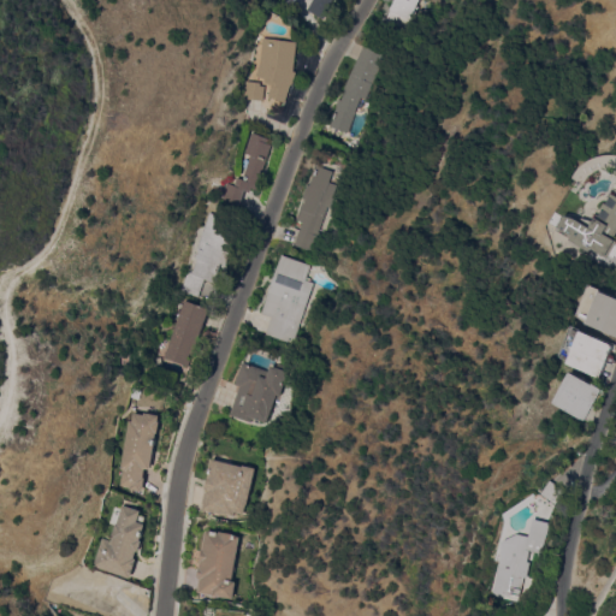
[(333,0),(324,19),(308,11),(313,0),(333,0)]
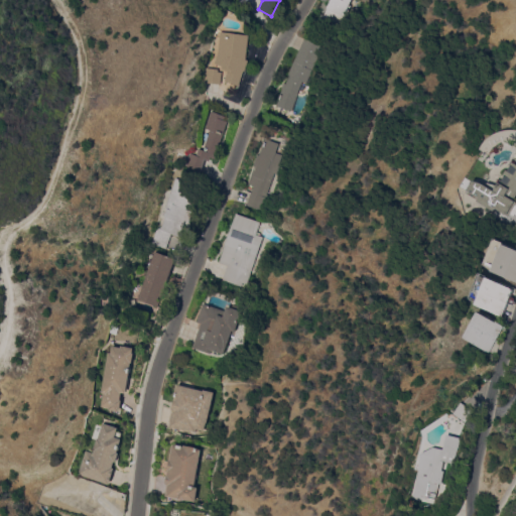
[(350,0),(348,5),(351,6),(348,12),(346,11),(339,25),(323,17),(327,8),(326,7),(329,0),(350,0)]
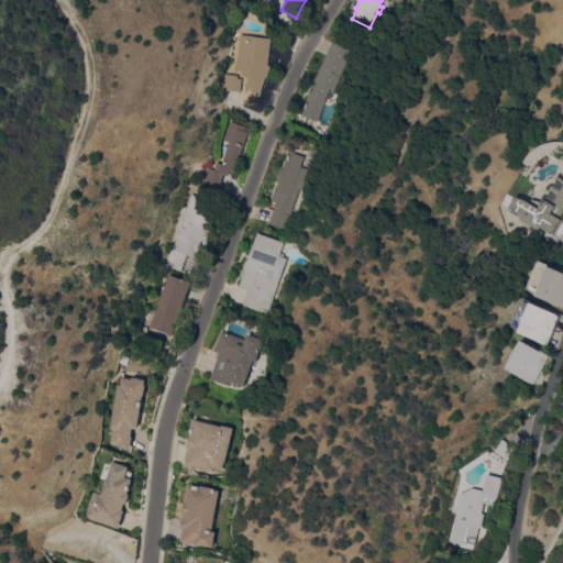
[(273,39),(269,65),(273,66),(268,78),(267,78),(262,94),(245,88),(249,78),(242,76),(243,73),(234,69),(238,57),(241,35),(273,39)]
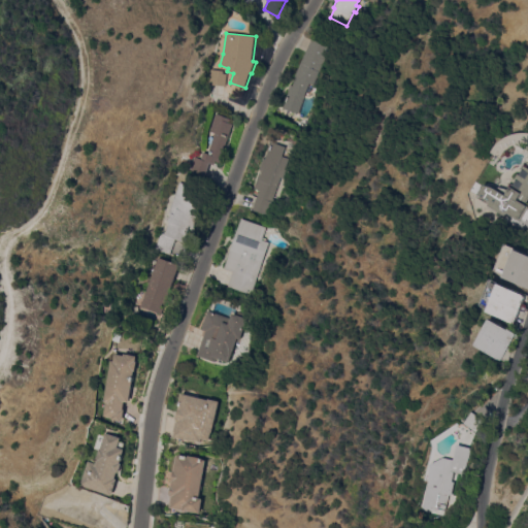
[(312,39),(330,47),(312,85),(309,84),(303,96),(298,113),(283,108),(289,91),(288,91),(290,85),(293,86),(296,78),(295,77),(312,39)]
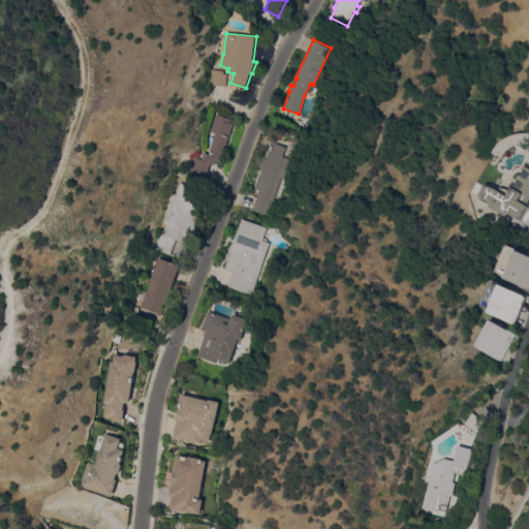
[(226,87),(208,85),(209,72),(212,72),(212,70),(224,71),(223,73),(227,74),(226,87)]
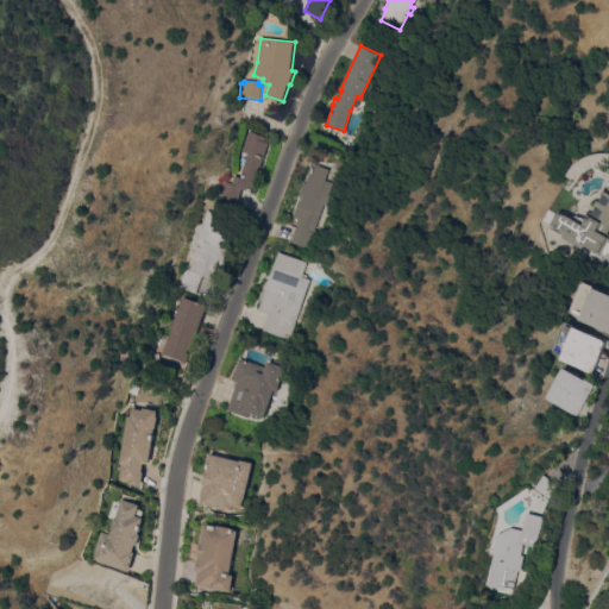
[(234,183),(246,154),(242,151),(249,131),(267,138),(265,142),(269,144),(252,188),(248,187),(246,190),(240,188),(234,202),(221,196),(226,182),(231,183),(231,181),(234,183)]
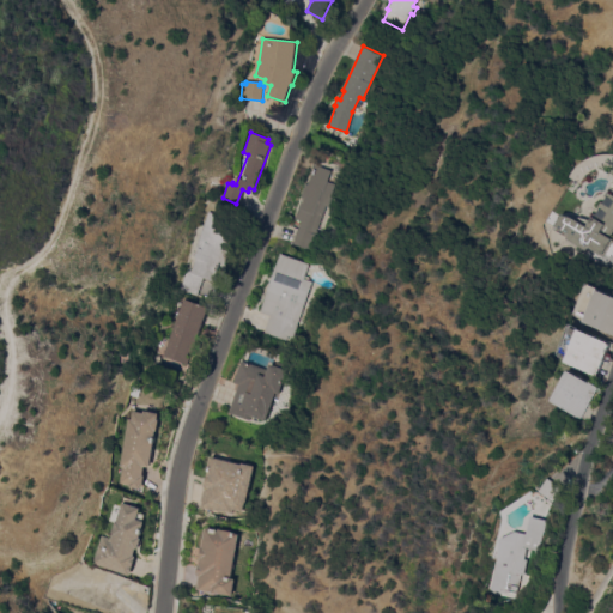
[(303,198),(301,196),(307,183),(308,184),(316,164),(332,171),(328,181),(335,184),(331,195),(333,196),(328,207),(326,206),(316,231),(319,232),(316,235),(319,236),(313,252),(292,244),(302,222),(295,218),(303,198)]
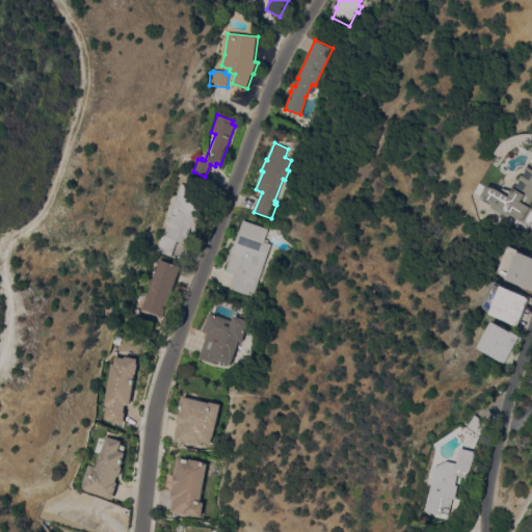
[(510,196),(515,188),(517,189),(522,181),(521,180),(524,175),(525,176),(528,170),(527,169),(529,166),(531,168),(531,203),(530,206),(531,207),(531,212),(525,223),(512,215),(510,217),(494,207),(495,206),(485,200),(486,198),(483,196),(489,186),(495,187),(498,189),(510,196)]
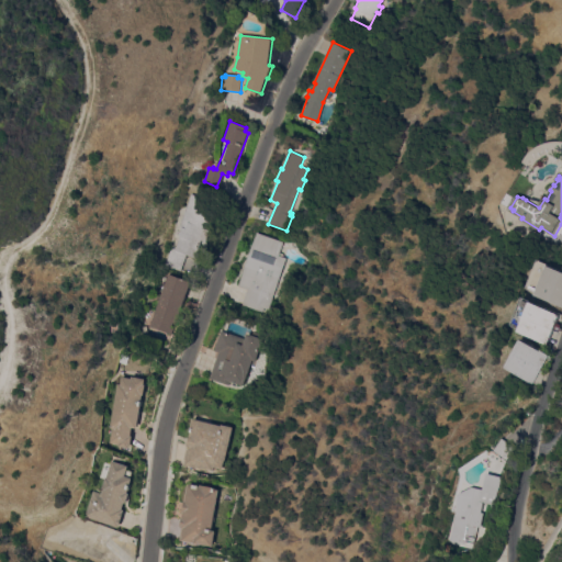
[(190,194),(220,204),(206,243),(202,240),(195,258),(186,255),(180,271),(163,265),(169,247),(175,249),(179,237),(178,236),(180,228),(179,227),(190,194)]
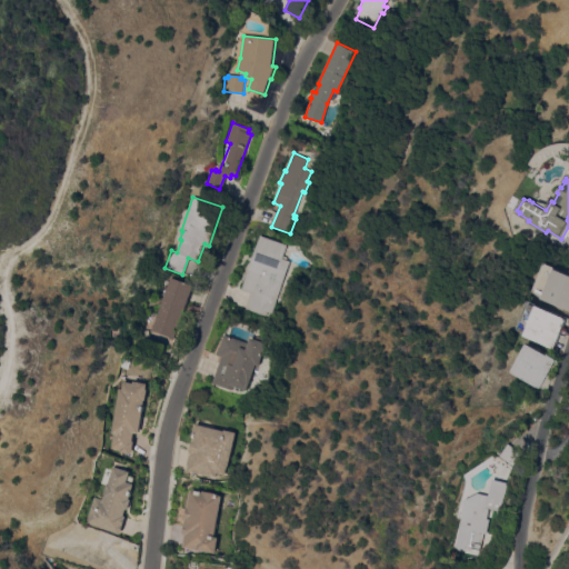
[(271,313),(267,312),(265,316),(246,309),(251,293),(241,290),(261,236),(287,246),(282,259),(290,261),(271,313)]
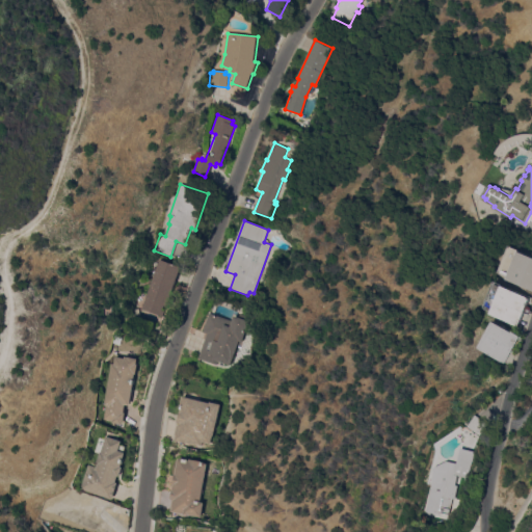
[(531,289),(508,280),(509,277),(499,272),(510,245),(521,250),(521,251),(531,256),(531,289)]
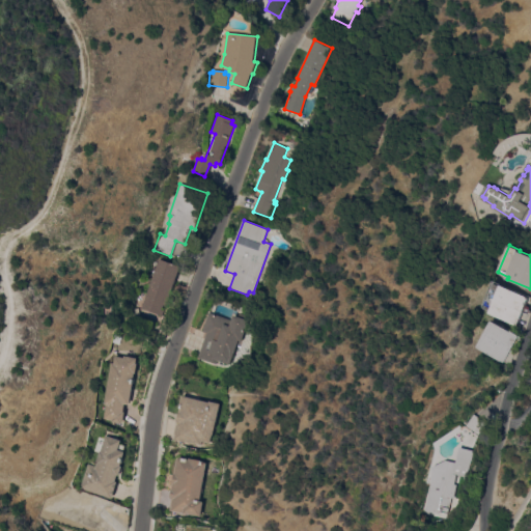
[(171,291),(163,316),(159,314),(158,316),(145,311),(146,310),(141,308),(147,292),(160,258),(180,267),(171,291)]
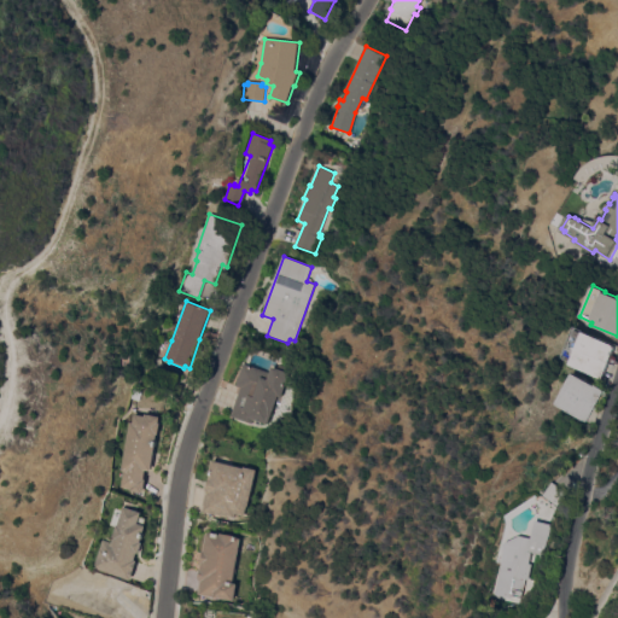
[(617,349),(606,380),(570,365),(572,361),(563,357),(575,327),(617,345),(617,349)]
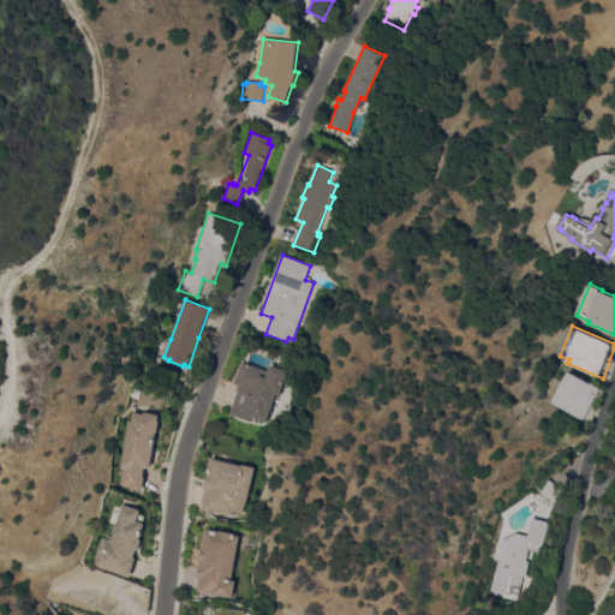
[(163,371),(154,374),(150,359),(160,357),(163,371)]
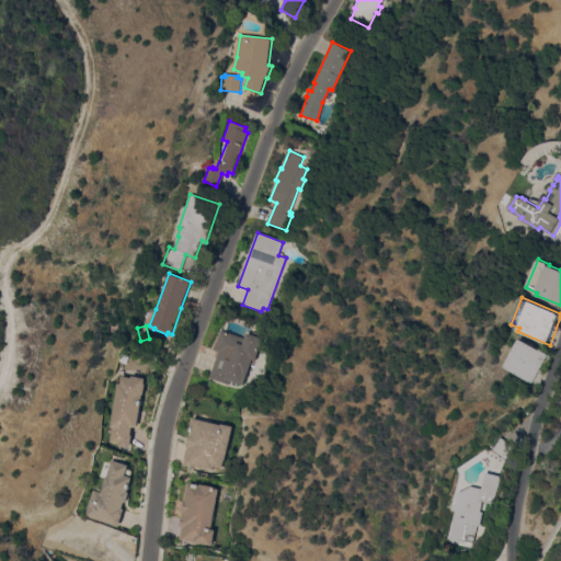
[(254,358),(256,359),(253,367),(249,365),(242,385),(229,380),(227,385),(209,378),(218,352),(214,350),(221,330),(244,339),(247,333),(262,339),(254,358)]
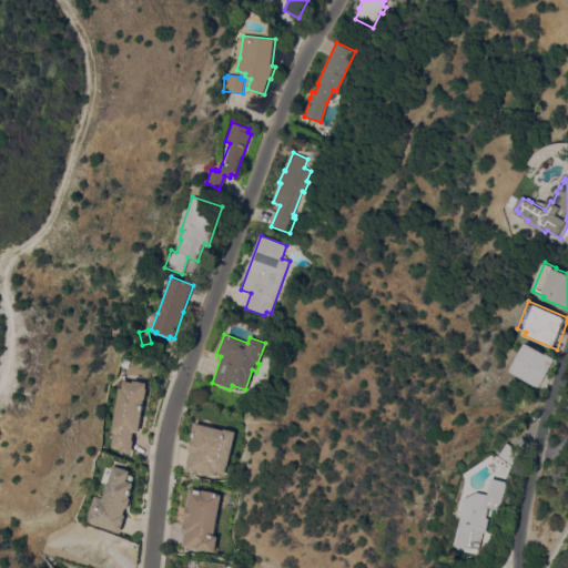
[(528,343),(548,355),(548,354),(557,359),(541,388),(511,372),(528,343)]
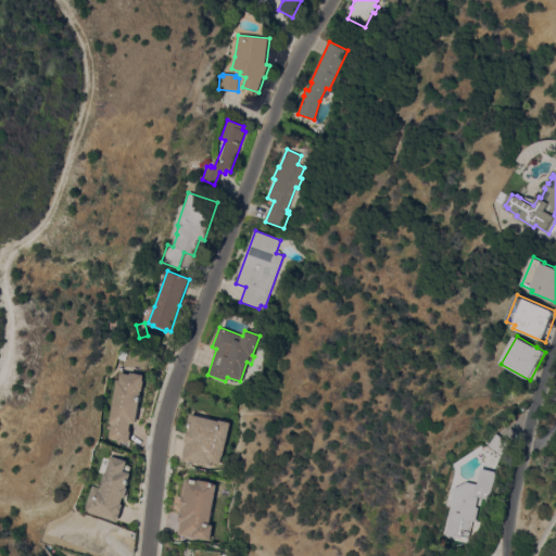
[(116,380),(119,380),(121,373),(130,375),(130,373),(144,375),(143,381),(146,381),(143,392),(142,391),(136,424),(131,424),(130,431),(131,432),(129,442),(128,442),(127,444),(116,442),(117,440),(109,439),(111,424),(109,424),(116,380)]
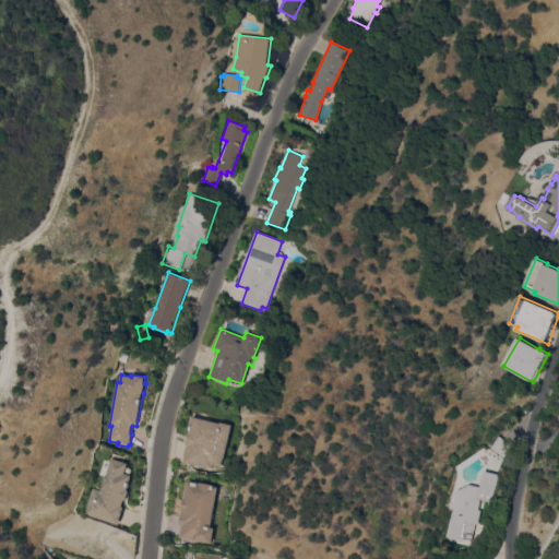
[(219,424),(219,421),(232,425),(223,458),(222,458),(219,466),(212,464),(211,468),(195,464),(195,465),(183,463),(185,458),(183,456),(186,447),(188,447),(188,443),(186,443),(191,425),(190,425),(192,416),(219,424)]
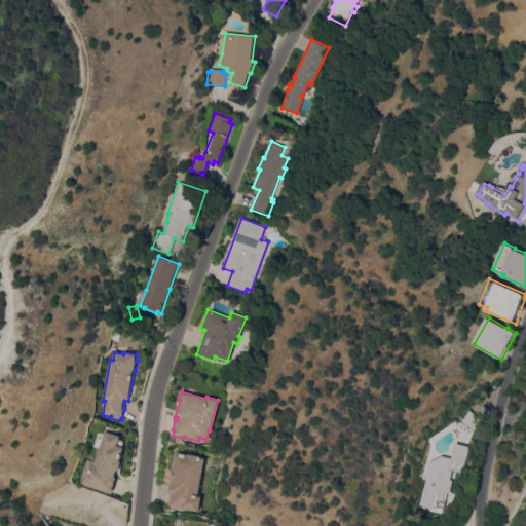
[(473,410),(485,418),(478,430),(464,422),(473,410)]
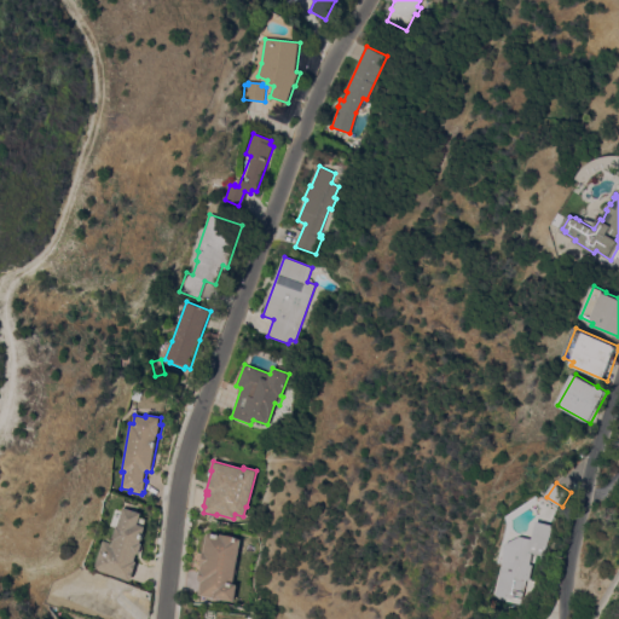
[(113,541),(111,541),(116,526),(117,526),(125,508),(142,514),(139,525),(146,527),(142,543),(143,544),(139,555),(138,554),(136,561),(138,562),(131,582),(94,570),(103,541),(111,544),(113,541)]
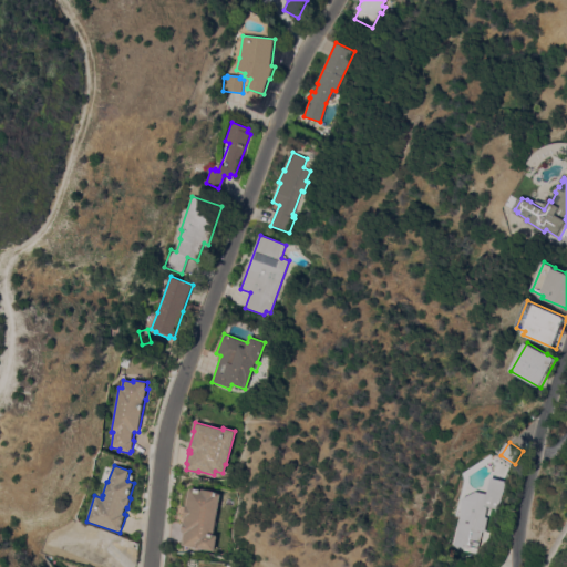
[(493,477),(505,480),(498,507),(494,506),(483,552),(456,545),(465,498),(477,492),(488,493),(493,477)]
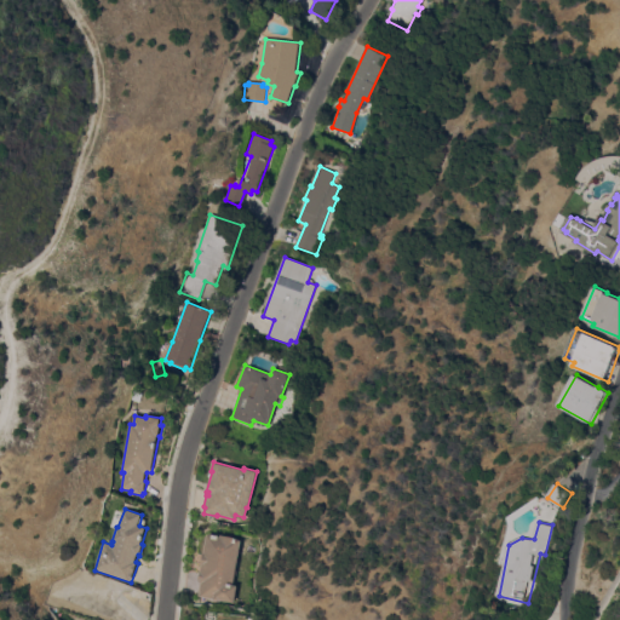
[(233,585),(237,586),(234,603),(220,601),(220,602),(213,601),(213,598),(197,596),(200,583),(201,572),(202,572),(204,566),(202,566),(205,554),(204,554),(206,538),(208,538),(210,535),(213,535),(214,534),(219,535),(219,537),(220,538),(222,535),(236,538),(237,539),(237,540),(241,541),(233,585)]
